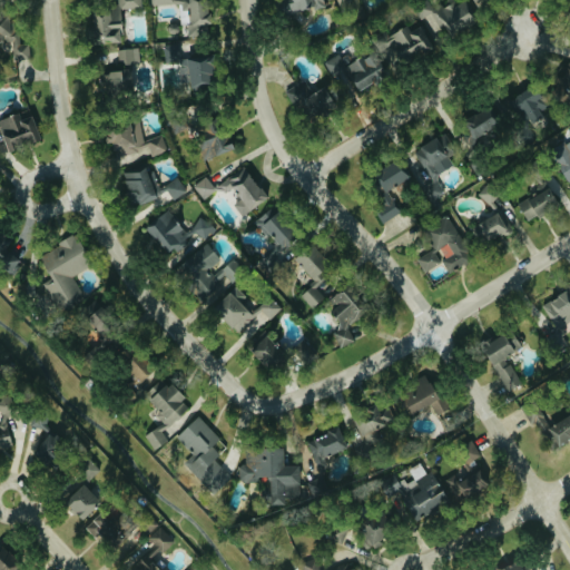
[(120,9),(143,8),(141,0),(118,0),(118,9),(91,10),(94,43),(121,42),(120,9)]
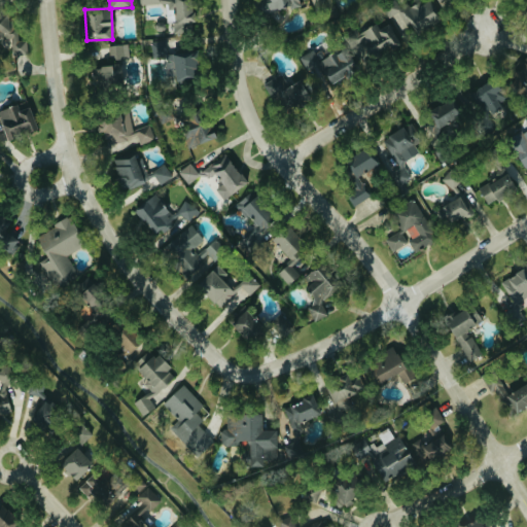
[(192,0),(138,0),(139,4),(167,3),(168,23),(175,23),(176,27),(195,26),(192,0)]
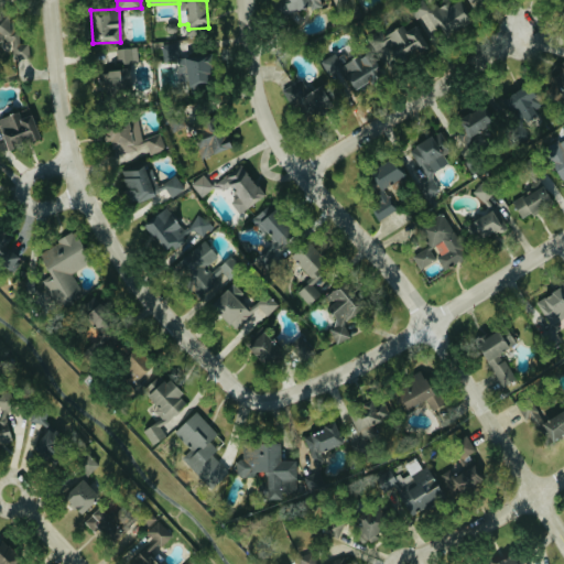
[(288,0),(289,1),(280,3),(283,15),(322,6),(320,0),(288,0)]
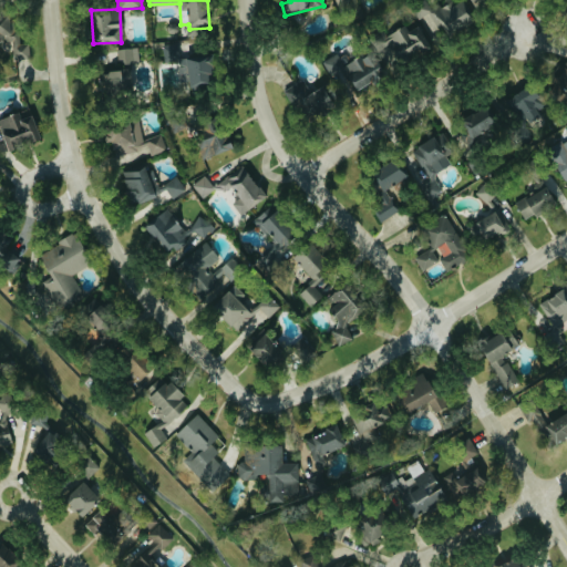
[(434,11),(428,0),(424,0),(412,7),(419,19),(434,11)]
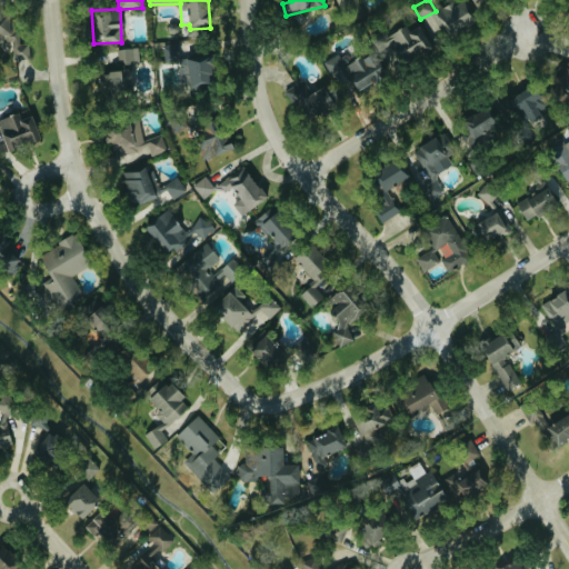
[(450,36),(477,21),(466,0),(459,0),(437,12),(450,36)]
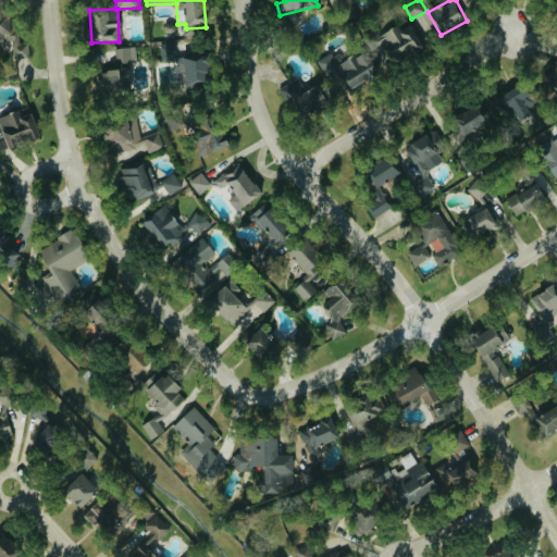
[(381,66),(423,50),(413,25),(401,29),(400,26),(370,38),(381,66)]
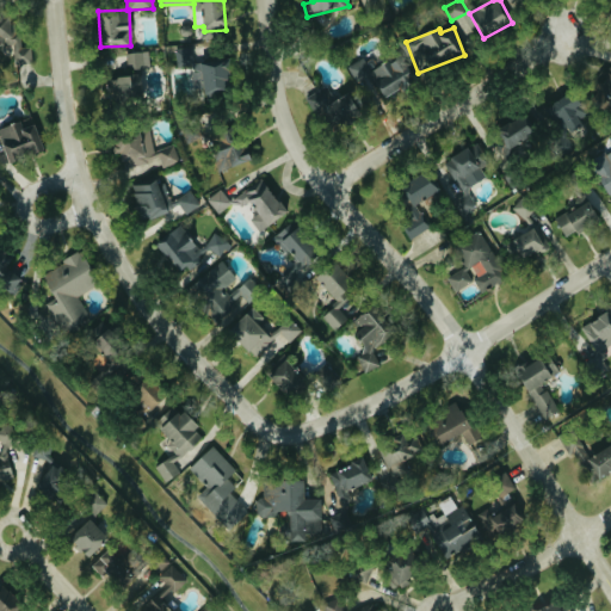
[(177,48),(177,66),(191,66),(190,48),(177,48)]
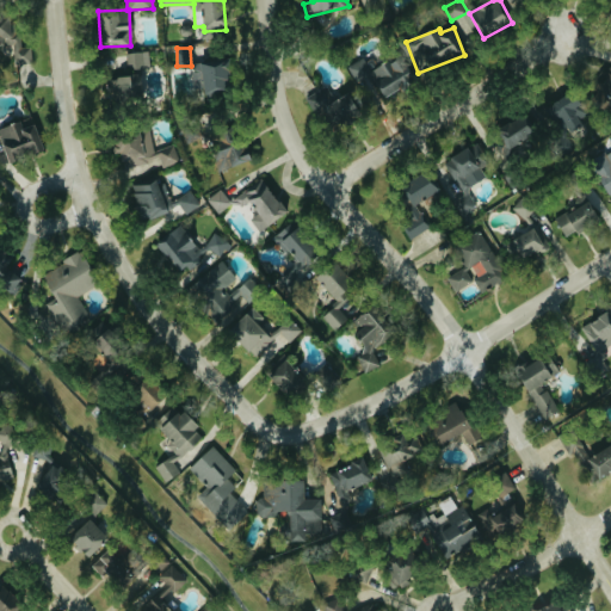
[(127,54),(128,69),(150,68),(149,51),(127,54)]
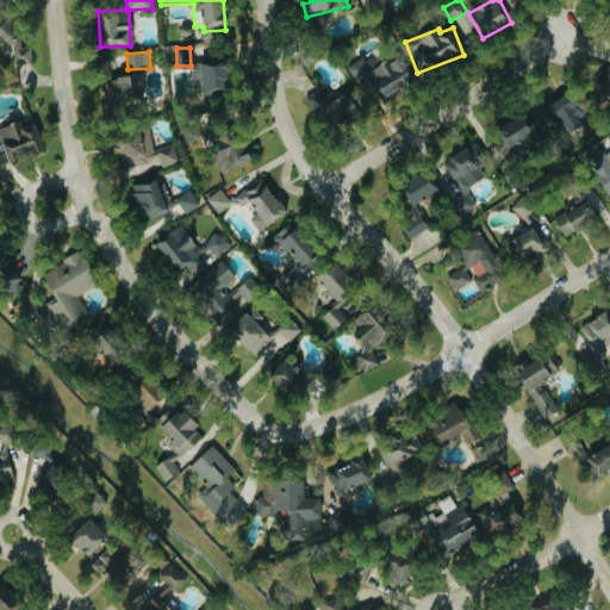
[(415,79),(400,54),(372,70),(365,56),(349,66),(371,105),(415,79)]
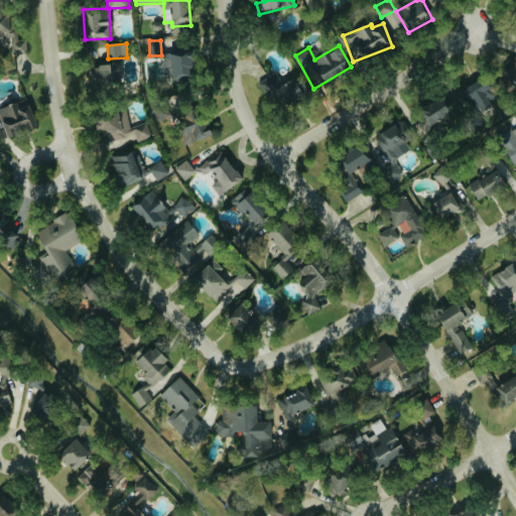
[(169,51),(170,86),(190,86),(189,50),(169,51)]
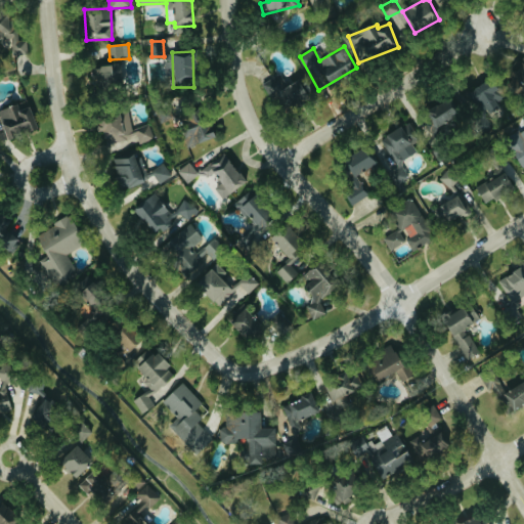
[(523,83),(523,53),(508,71),(514,77),(508,83),(517,92),(523,83)]
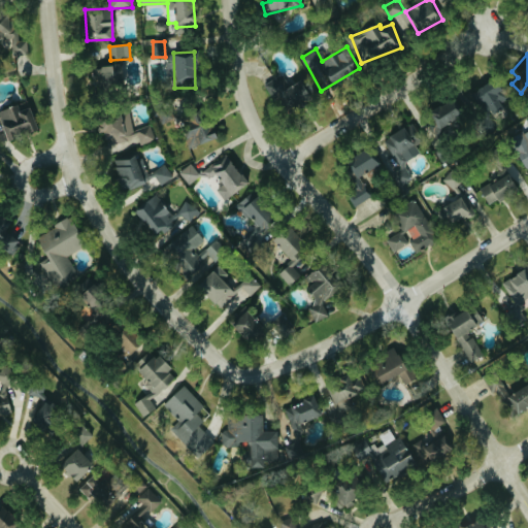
[(94,66),(95,92),(125,91),(124,65),(94,66)]
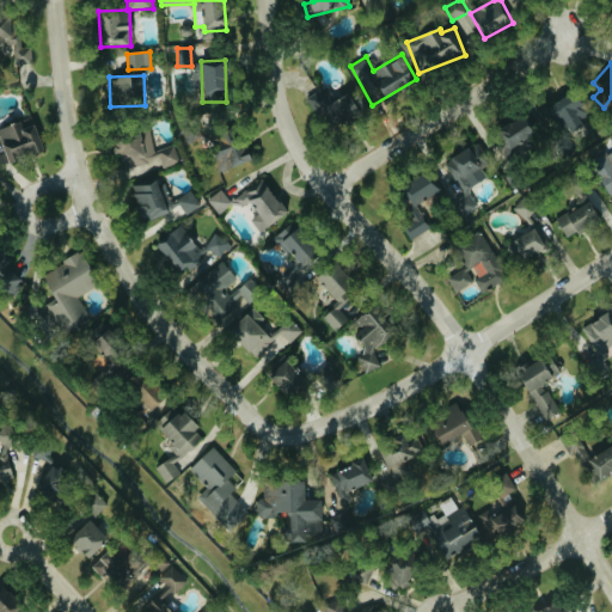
[(336,132),(361,110),(346,92),(337,101),(324,85),(307,99),(336,132)]
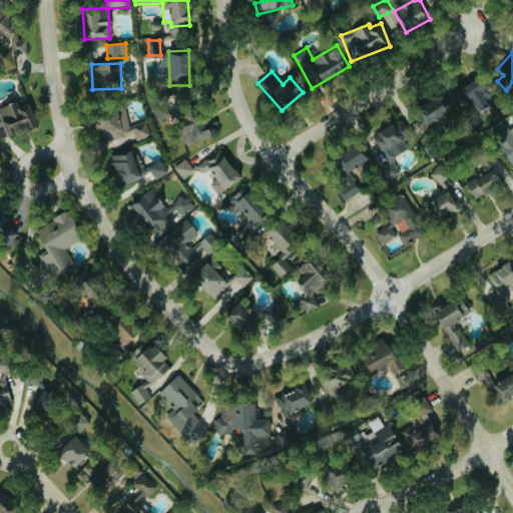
[(485,112),(491,87),(458,80),(453,105),(485,112)]
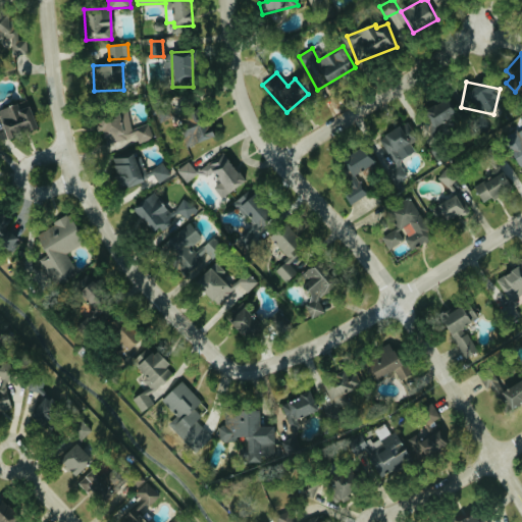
[(421,111),(431,131),(454,119),(444,100),(421,111)]
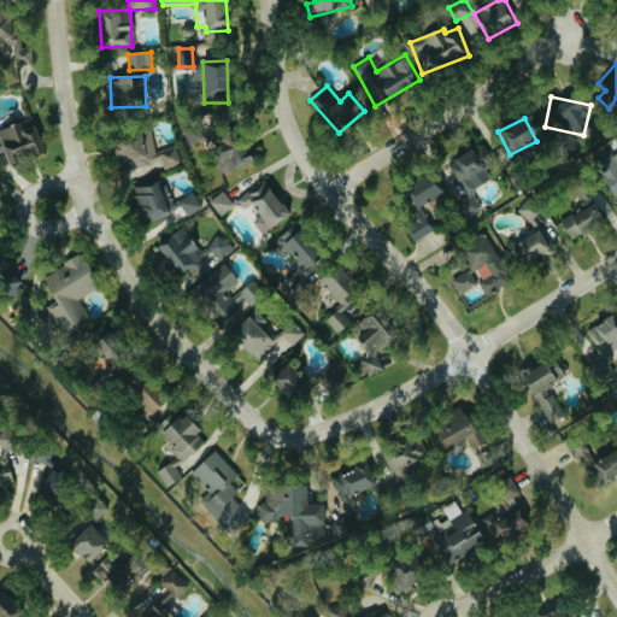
[(34,125),(23,130),(19,122),(0,129),(0,140),(10,164),(43,150),(34,125)]
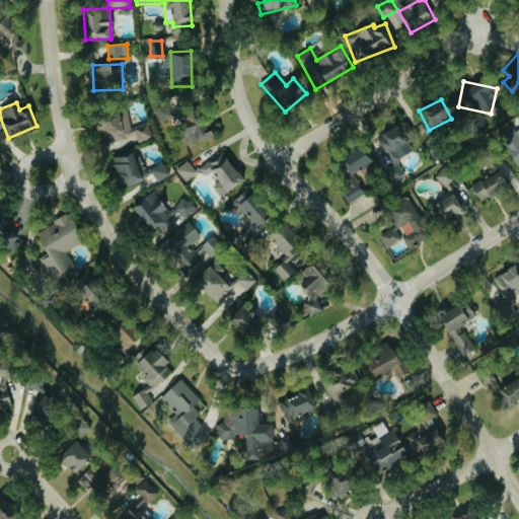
[(96,116),(103,143),(119,139),(120,143),(138,139),(138,141),(152,137),(149,123),(132,128),(127,108),(96,116)]
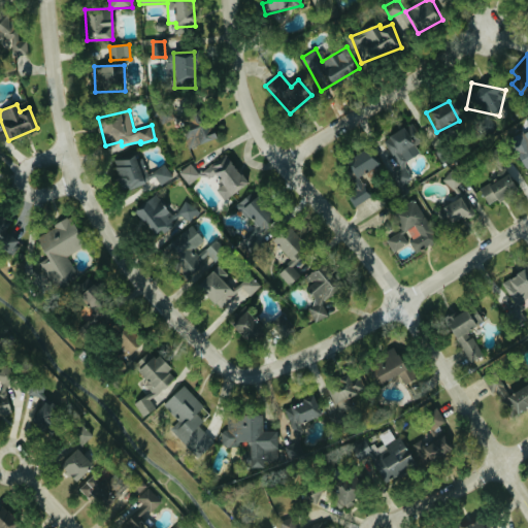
[(209,119),(183,127),(189,147),(216,139),(209,119)]
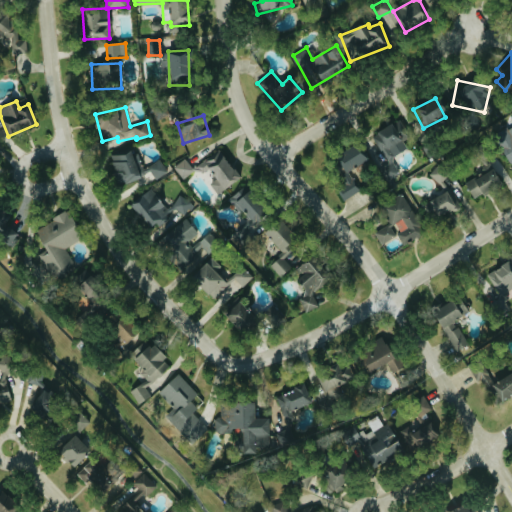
[(409,143),(399,121),(372,133),(382,154),(409,143)]
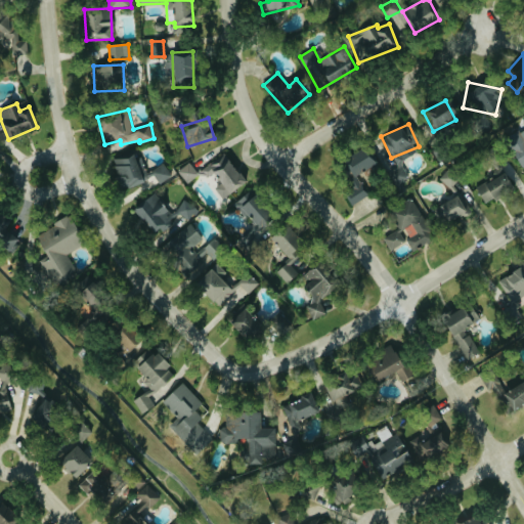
[(509,147),(522,140),(517,132),(505,139),(509,147)]
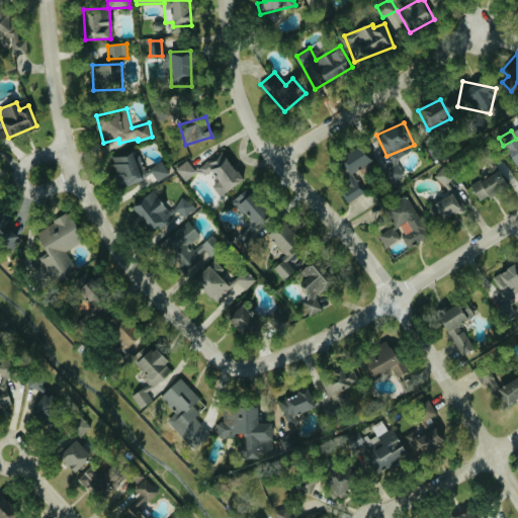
[(517,138),(504,146),(515,166),(517,164),(517,138)]
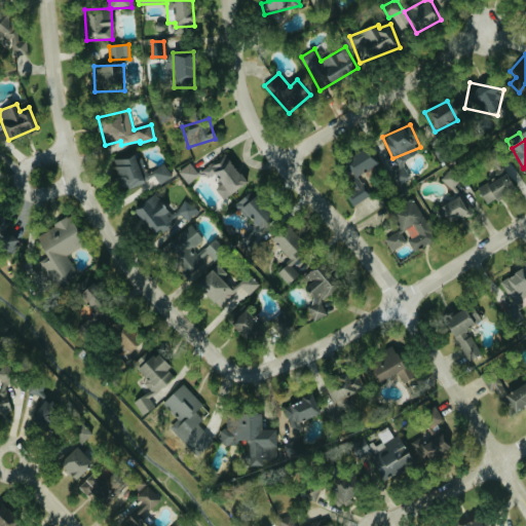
[(360,174),(378,164),(369,147),(340,161),(353,189),(346,193),(352,205),(371,196),(360,174)]
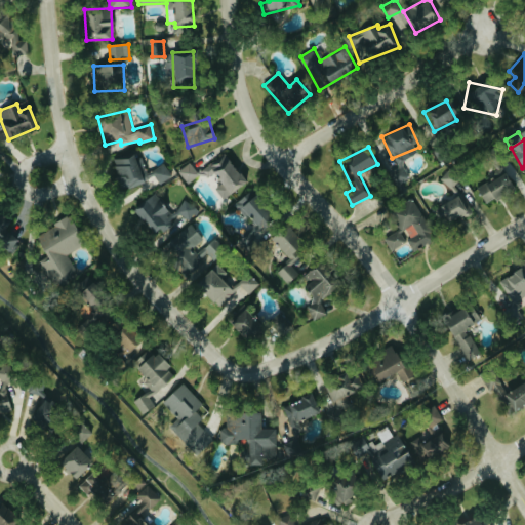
[(145,183),(133,154),(113,161),(123,191),(145,183)]
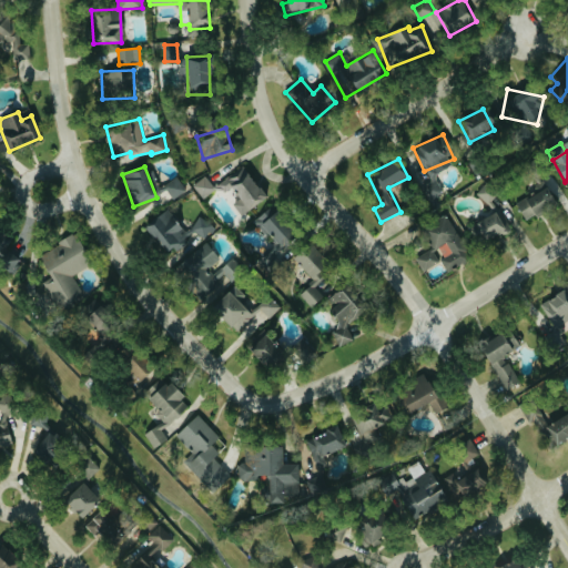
[(243,216),(265,196),(240,166),(221,183),(236,201),(233,204),(243,216)]
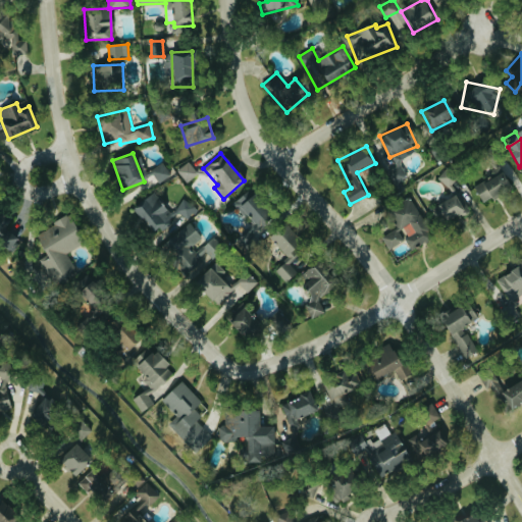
[(177,169),(187,183),(198,174),(190,161),(177,169)]
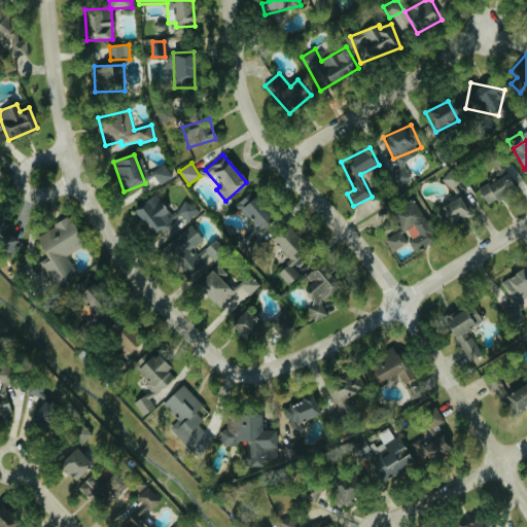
[(161,185),(173,176),(165,164),(151,173),(161,185)]
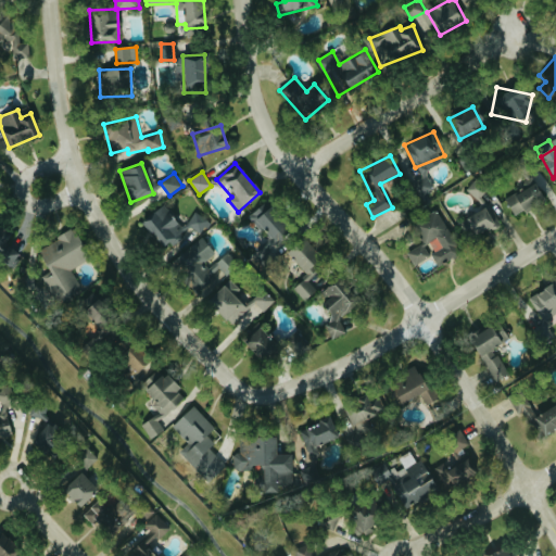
[(525,181),(528,189),(506,198),(512,213),(544,201),(534,177),(525,181)]
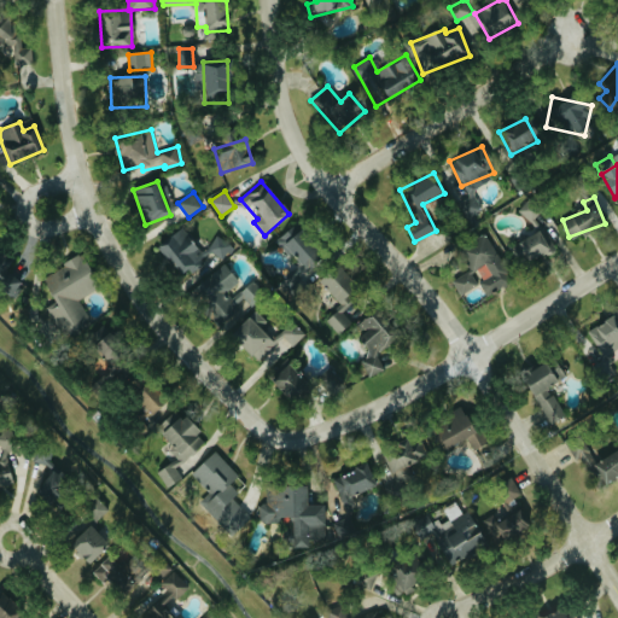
[(519,210),(531,222),(542,211),(529,199),(519,210)]
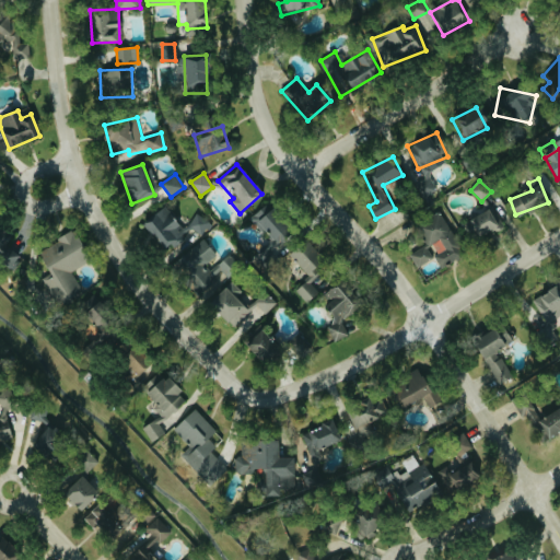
[(143,224),(167,251),(187,233),(164,207),(143,224)]
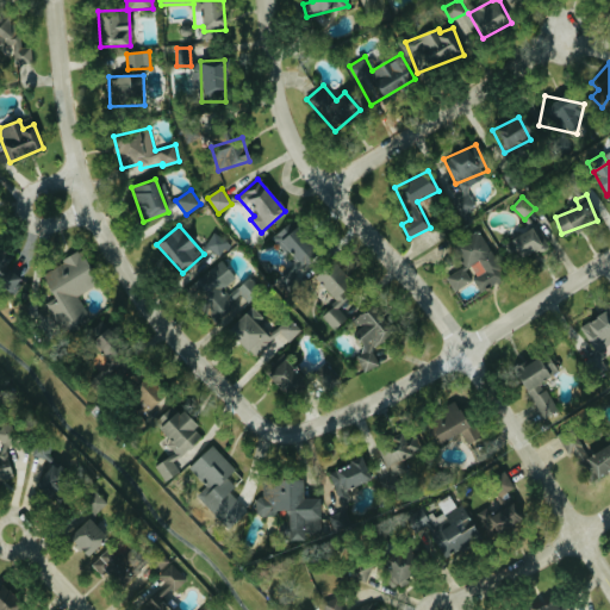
[(504,242),(514,262),(548,247),(539,226),(504,242)]
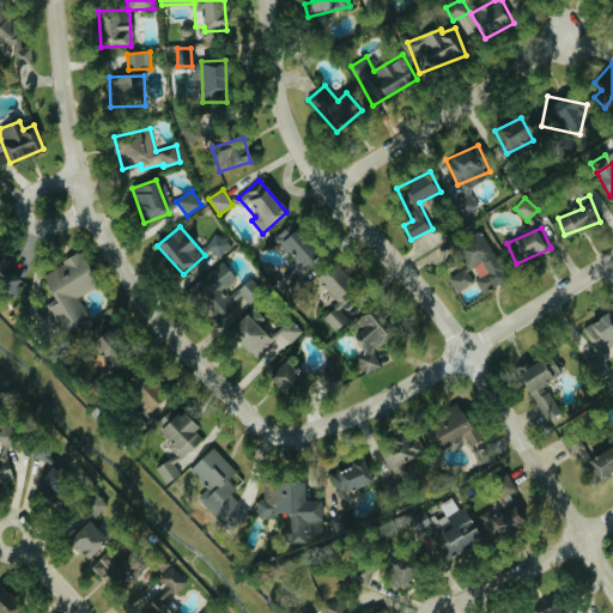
[(298,261),(286,275),(295,283),(321,253),(295,229),(280,244),(298,261)]
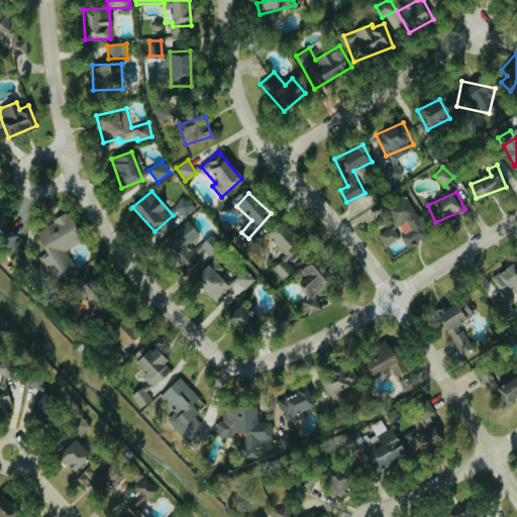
[(379,234),(386,247),(402,238),(407,247),(430,235),(407,195),(386,207),(396,224),(379,234)]
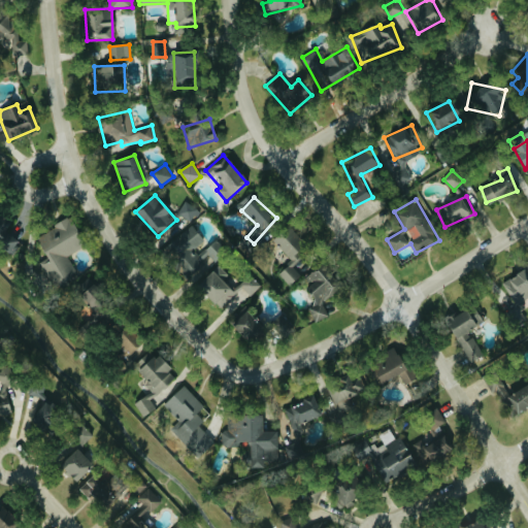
[(200,211),(187,200),(177,211),(191,223),(200,211)]
